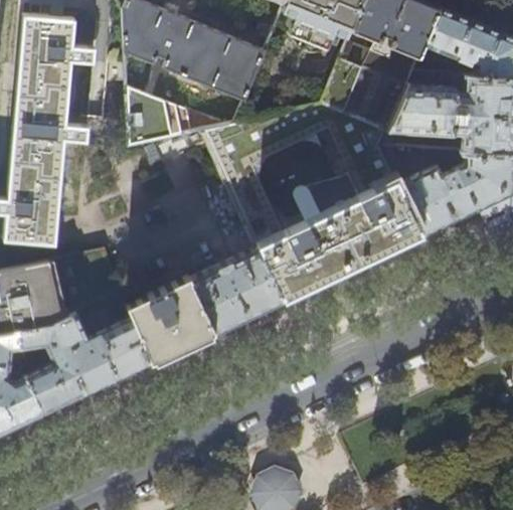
[(166,72),(245,104),(266,53),(134,0),(129,0),(124,13),(125,56),(154,68),(157,65),(159,59),(168,63),(165,70),(166,72)]
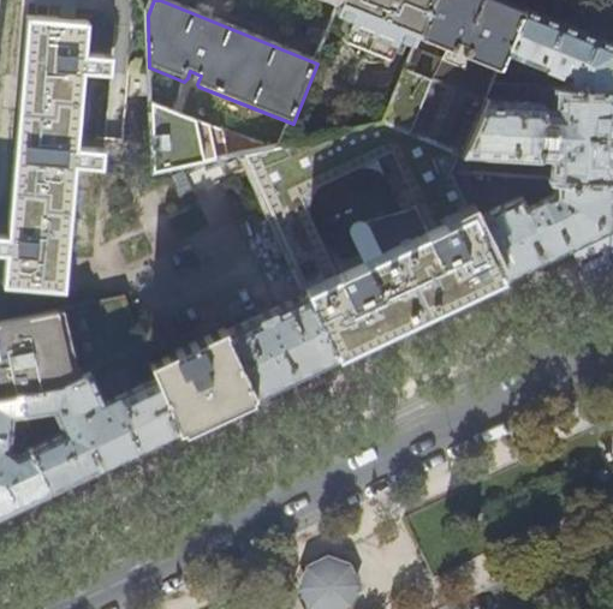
[(341,0),(339,9),(337,16),(335,17),(352,24),(345,42),(392,61),(399,43),(417,49),(421,41),(436,0),(341,0)]
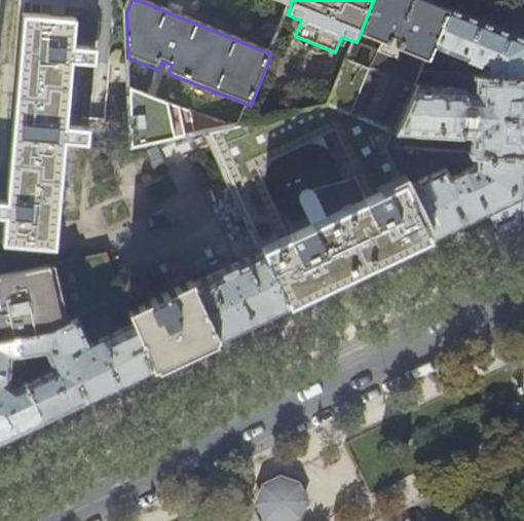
[(424,0),(373,0),(360,35),(384,45),(381,53),(382,58),(396,63),(400,61),(403,52),(428,63),(434,50),(451,10),(424,0)]
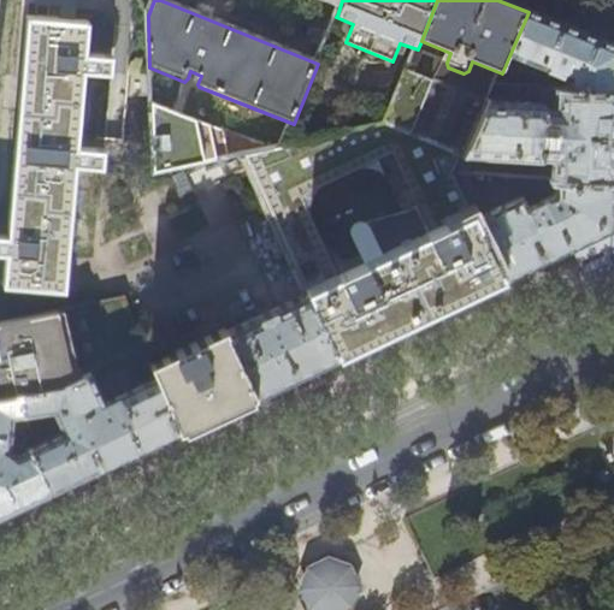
[(322,27),(331,31),(336,17),(337,16),(328,12),(322,27)]
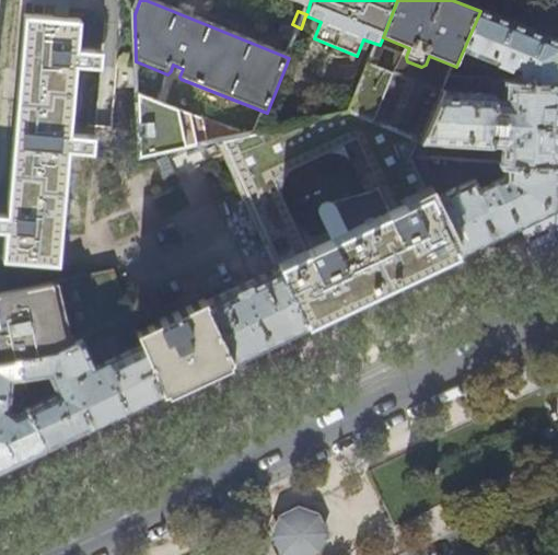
[(480,11),(462,54),(504,71),(498,85),(557,89),(557,42),(518,26),(480,11)]
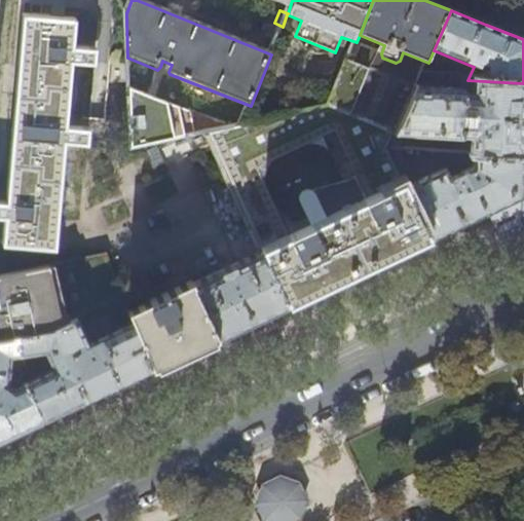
[(5,248),(58,253),(67,145),(89,147),(90,133),(68,131),(74,65),(97,67),(98,52),(75,50),(77,24),(25,19),(20,77),(9,195),(8,206),(0,205),(0,220),(7,221),(5,237),(5,248)]
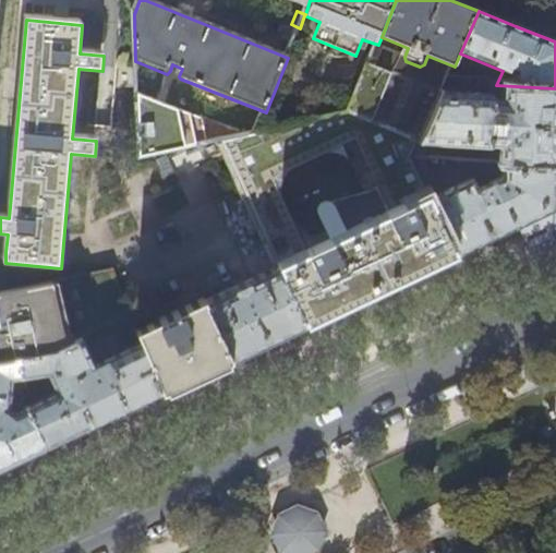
[(376,70),(370,68),(350,113),(350,116),(422,144),(442,97),(394,77),(396,71),(378,63),(376,70)]
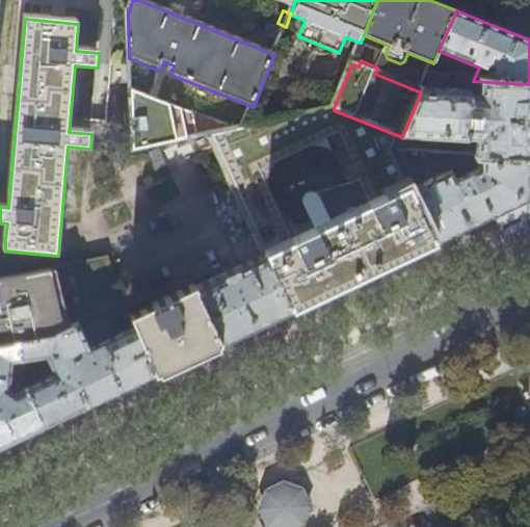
[(114,87),(131,89),(130,71),(116,70),(114,87)]
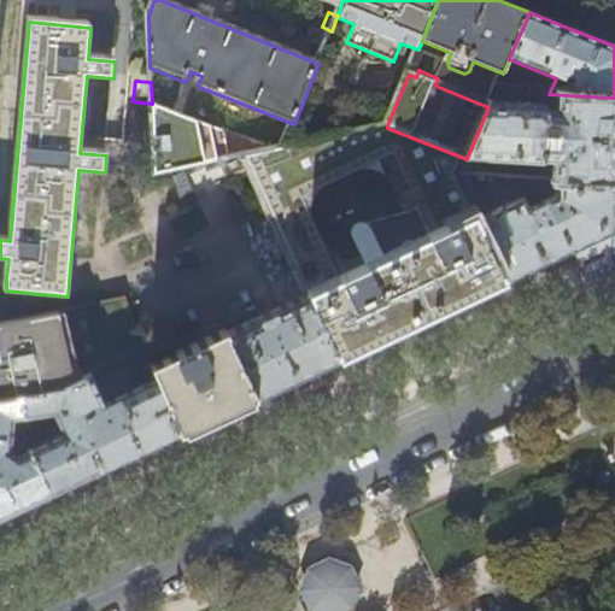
[(614,98),(549,94),(544,93),(544,109),(508,107),(509,92),(496,90),(488,107),(467,159),(458,177),(470,178),(475,178),(475,162),(543,166),(545,165),(546,163),(555,164),(554,183),(614,187),(614,98)]
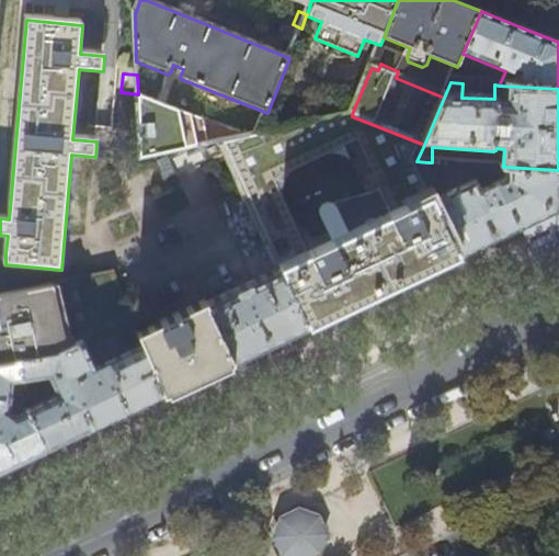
[(138,110),(140,165),(158,160),(157,110),(138,110)]
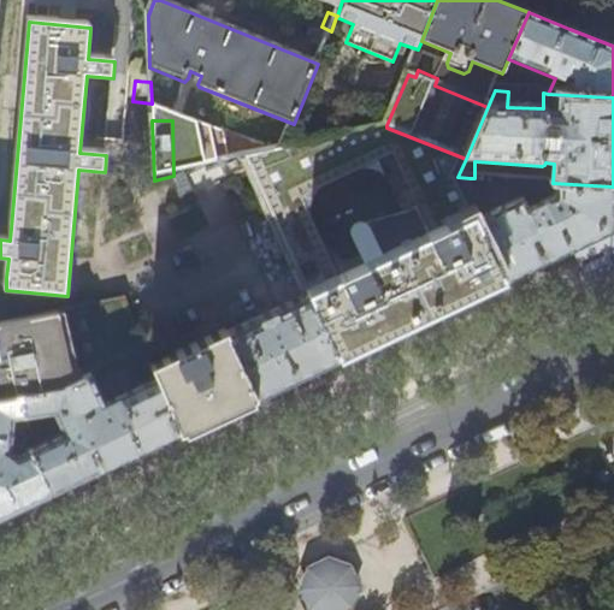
[(458,177),(466,159),(387,128),(246,159),(311,302),(340,361),(383,341),(478,296),(507,283),(479,223),(476,217),(458,177)]
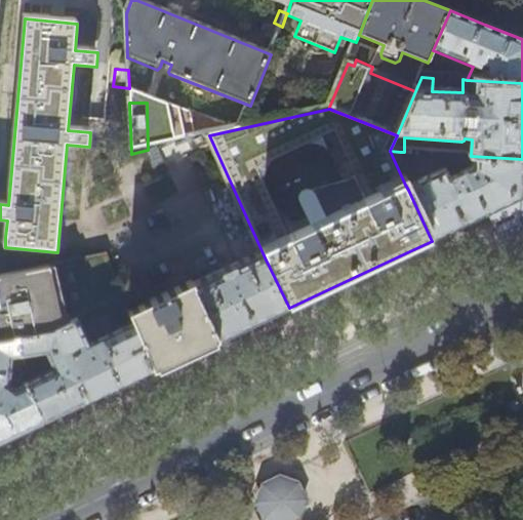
[(186,142),(195,160),(209,153),(202,137),(186,142)]
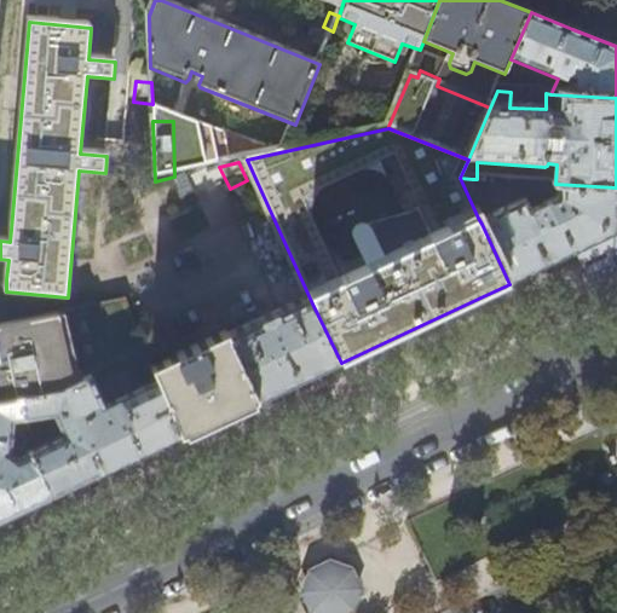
[(488,212),(472,179),(460,178),(478,218),(488,212)]
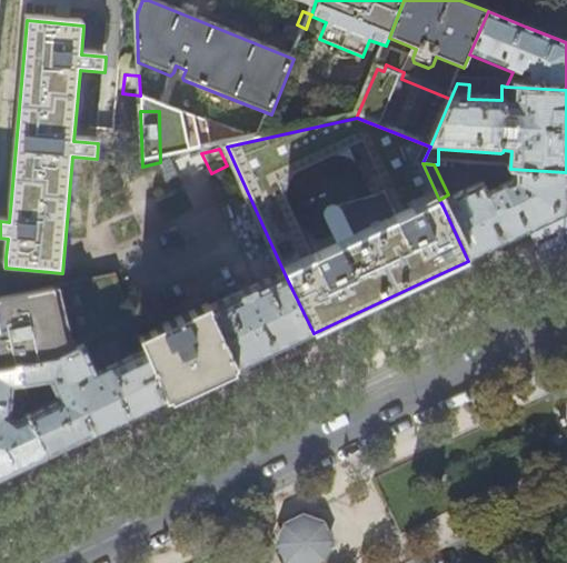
[(564,224),(565,200),(566,186),(566,172),(510,169),(473,167),(471,178),(495,180),(499,191),(489,195),(484,186),(443,205),(468,261),(514,239),(529,231),(536,247),(558,235),(558,230),(564,228),(564,224)]
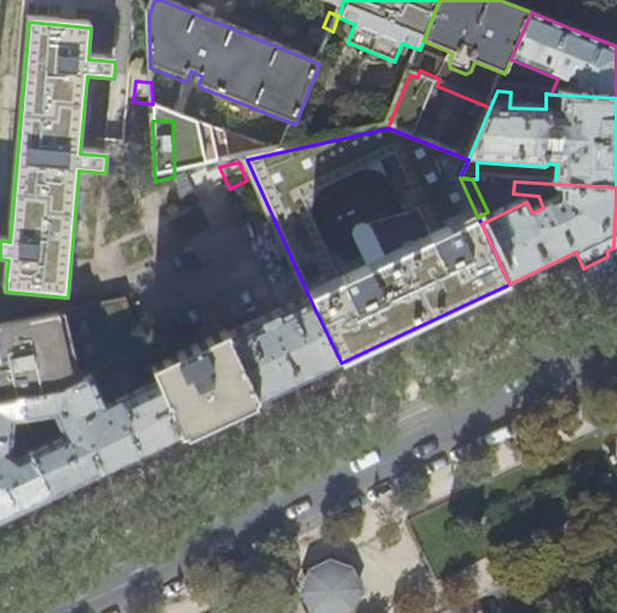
[(312,304),(229,341),(259,403),(300,382),(341,363),(312,304)]
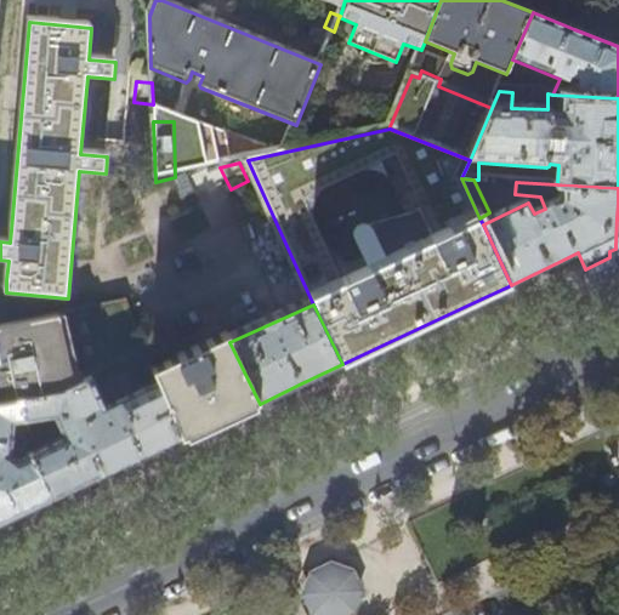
[(66,393),(79,387),(60,319),(0,331),(0,403),(22,400),(66,393)]
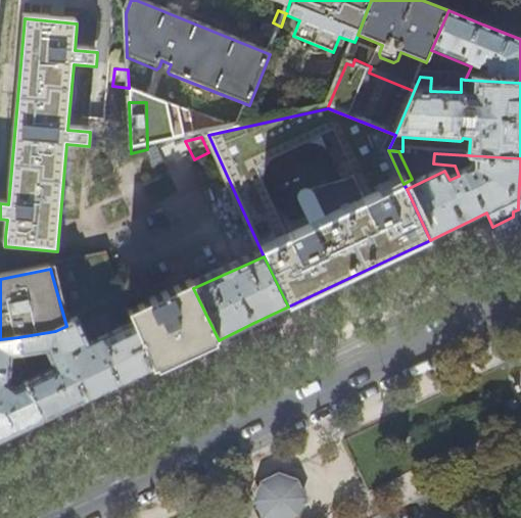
[(127,313),(133,326),(153,371),(179,359),(219,340),(193,288),(191,282),(127,313)]
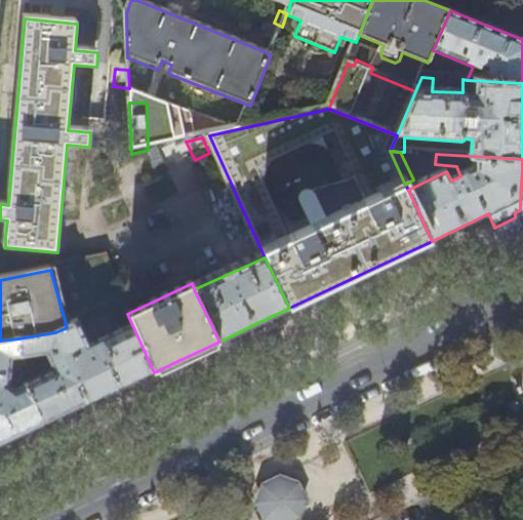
[(79,321),(67,327),(55,332),(88,403),(125,386),(154,372),(133,327),(104,342),(102,338),(96,341),(98,345),(91,348),(79,321)]
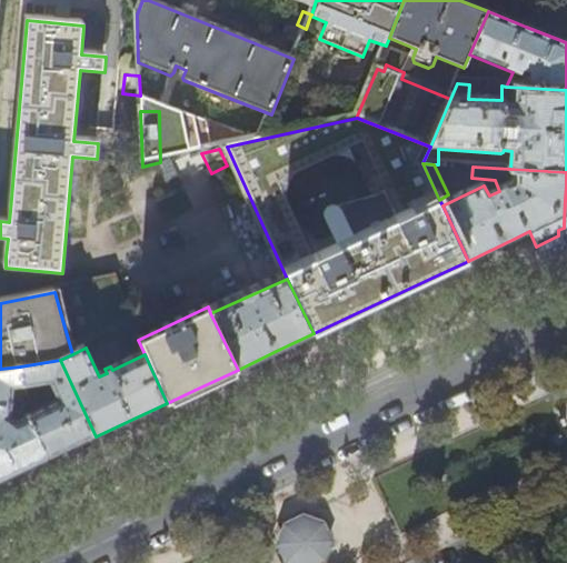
[(60,360),(20,367),(23,385),(50,382),(61,403),(29,418),(49,459),(73,448),(96,436),(60,360)]
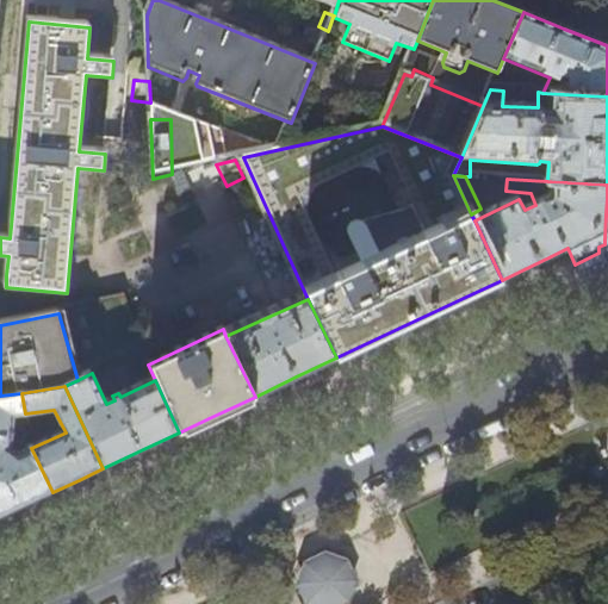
[(22,393),(0,396),(0,517),(6,515),(53,492),(31,448),(20,454),(10,447),(12,444),(14,416),(25,413),(22,393)]
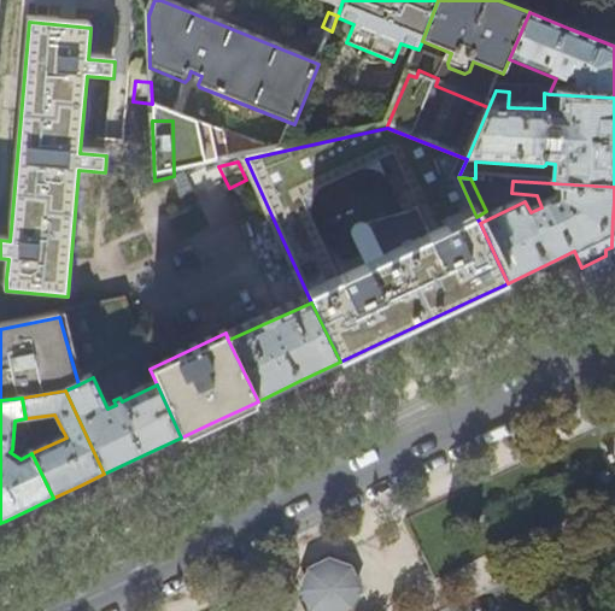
[(352,610),(358,595),(351,577),(331,571),(314,580),(308,598),(314,610),(352,610)]
